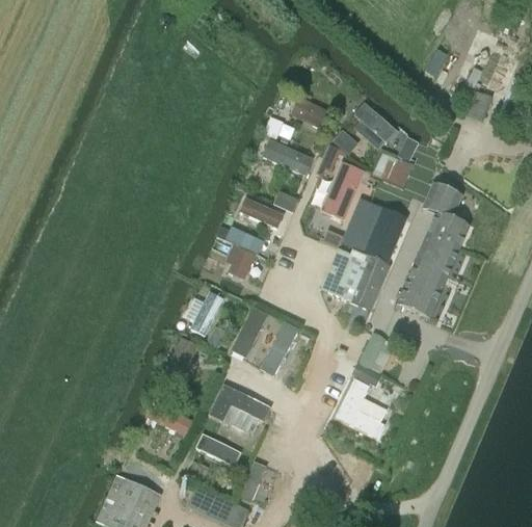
[(521,120),(531,91),(531,84),(512,76),(499,110),(521,120)]
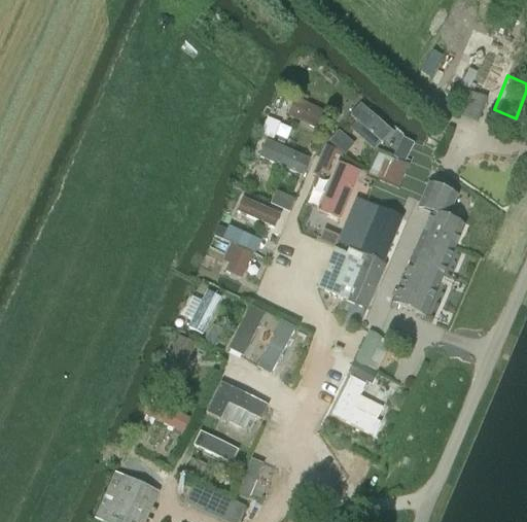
[(454,105),(462,87),(452,82),(444,100),(454,105)]
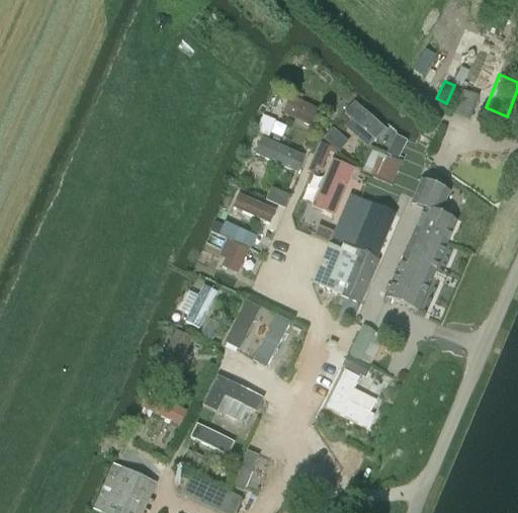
[(468,117),(478,93),(458,86),(450,110),(468,117)]
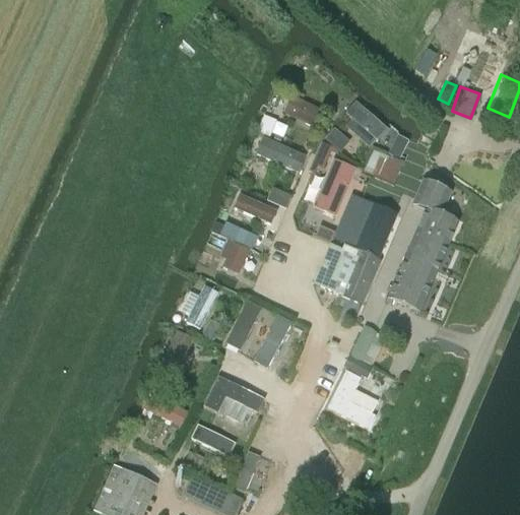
[(316,116),(320,108),(291,93),(287,102),(316,116)]
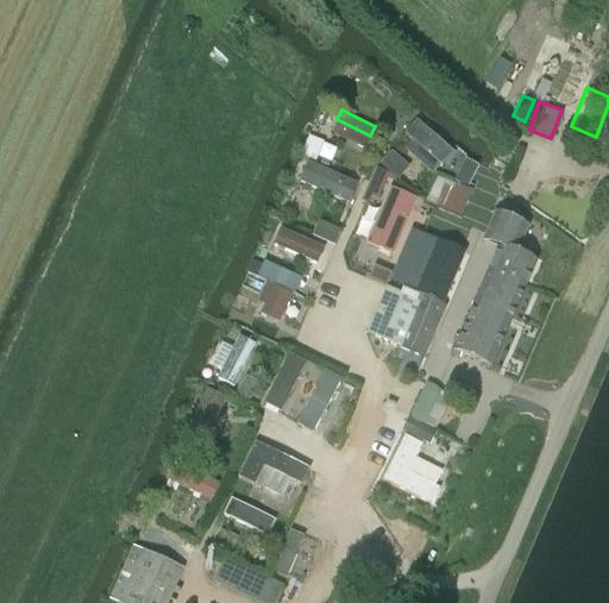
[(443,163),(454,150),(416,117),(405,130),(412,137),(439,161),(443,163)]
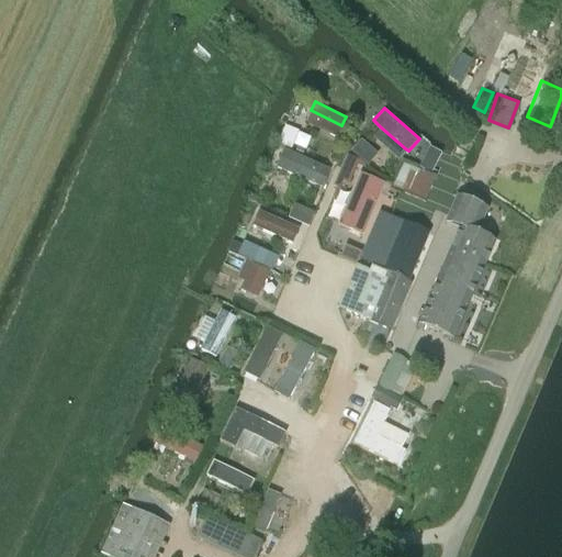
[(292,145),(299,127),(285,122),(278,140),(292,145)]
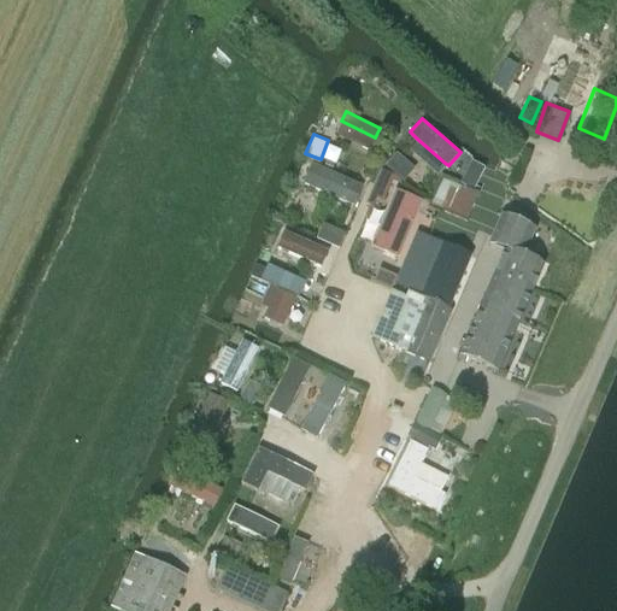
[(394,170),(405,157),(397,150),(386,163),(394,170)]
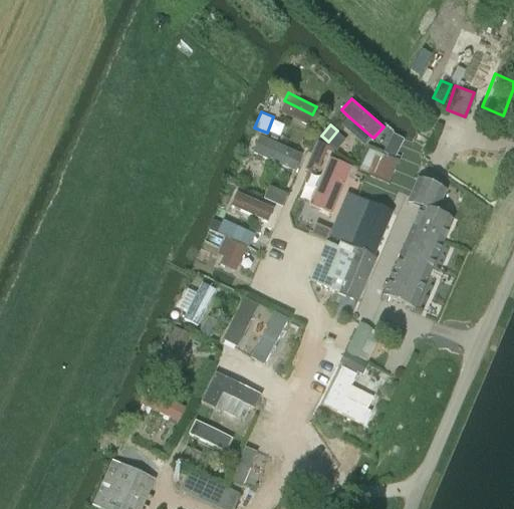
[(399,146),(404,137),(393,132),(388,141),(399,146)]
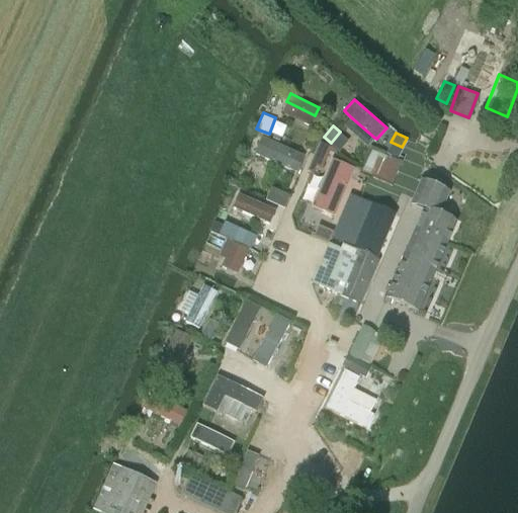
[(297,171),(306,154),(262,135),(255,152),(297,171)]
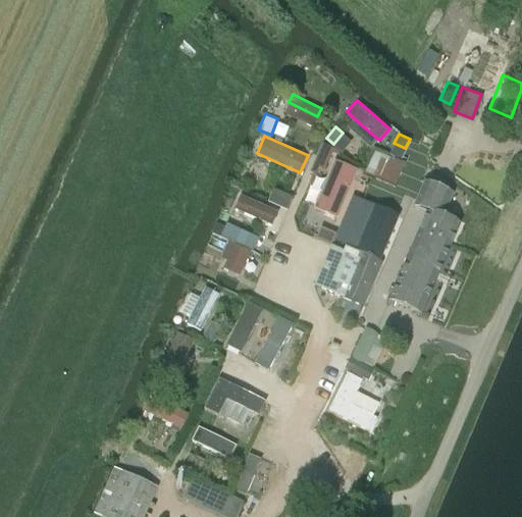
[(340,150),(333,145),(322,140),(316,154),(327,159),(331,149),(338,152),(340,150)]
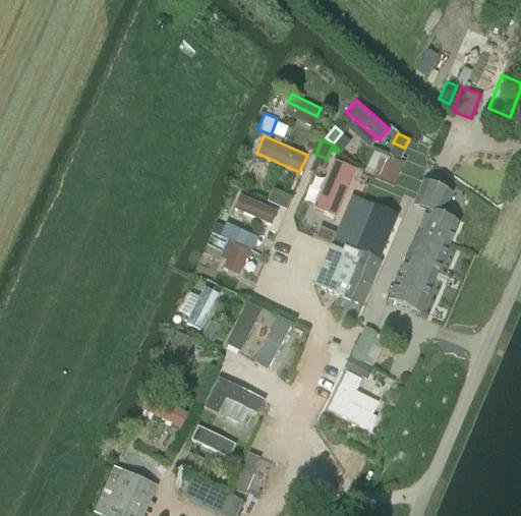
[(394,182),(403,161),(373,148),(364,168),(394,182)]
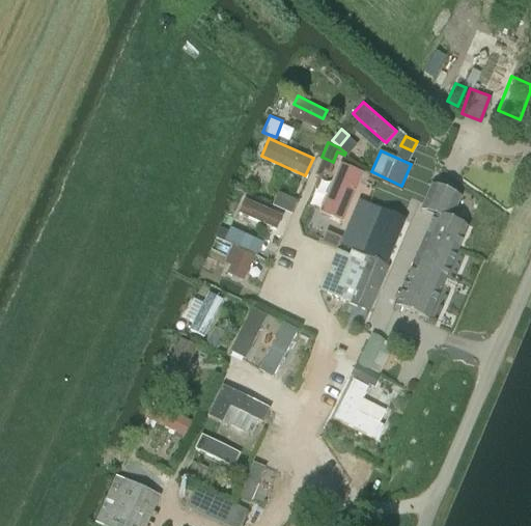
[(342,218),(363,170),(340,161),(319,209),(342,218)]
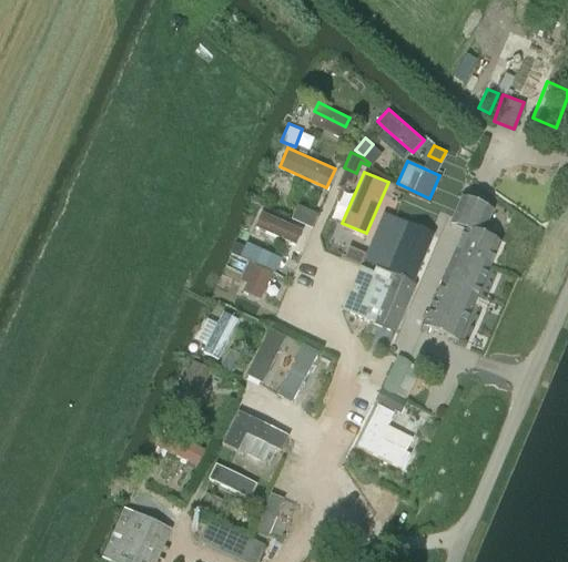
[(462,195),(452,222),(465,227),(456,248),(490,263),(499,241),(482,233),(492,208),(462,195)]
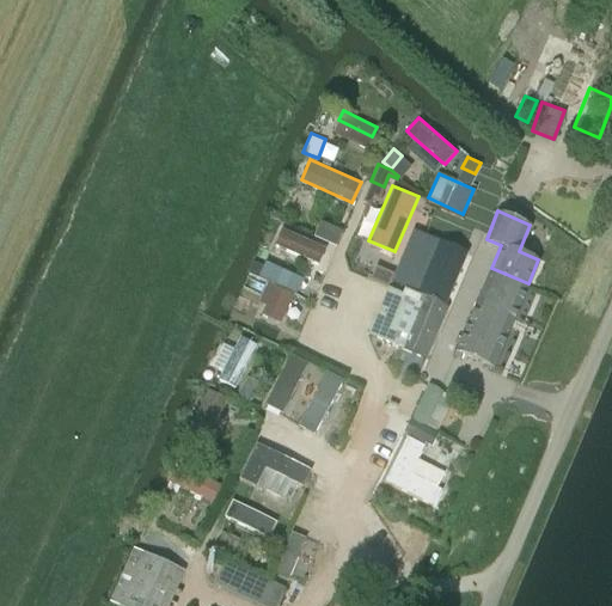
[(336,243),(342,227),(331,222),(325,238),(336,243)]
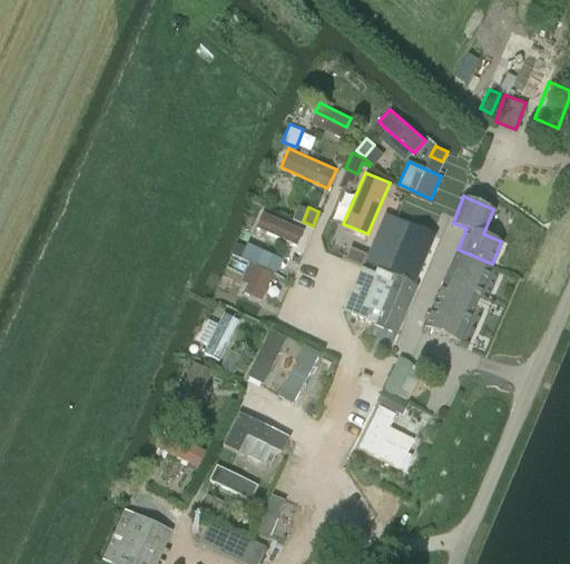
[(297,243),(303,229),(263,210),(256,224),(297,243)]
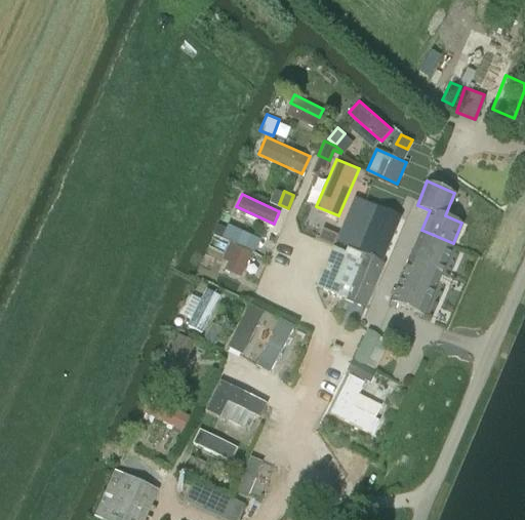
[(335,240),(351,247),(365,253),(382,261),(401,214),(354,195),(341,224),(335,240)]
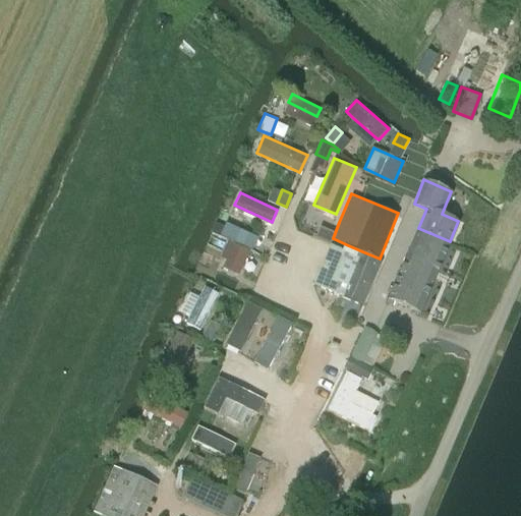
[(251,247),(257,235),(226,221),(220,232),(251,247)]
